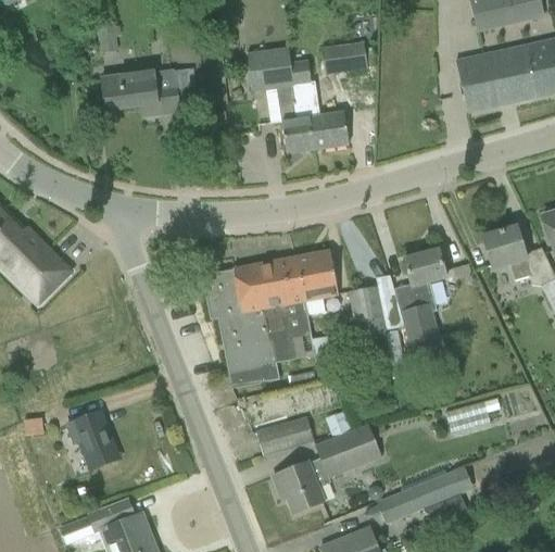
[(470,0),(477,29),(544,15),(540,0),(470,0)]
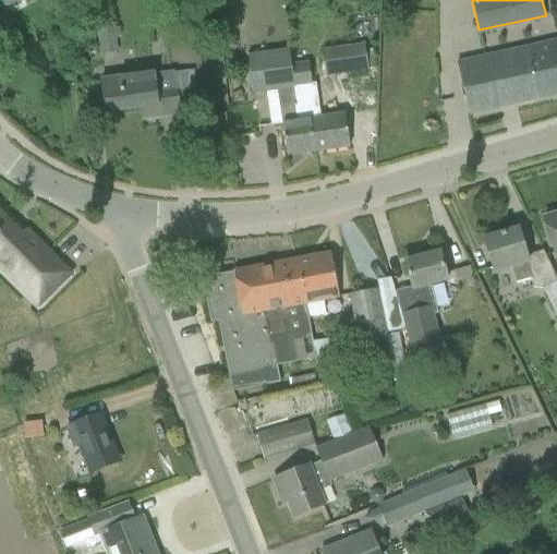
[(233,10),(223,11),(225,23),(234,22),(233,10)]
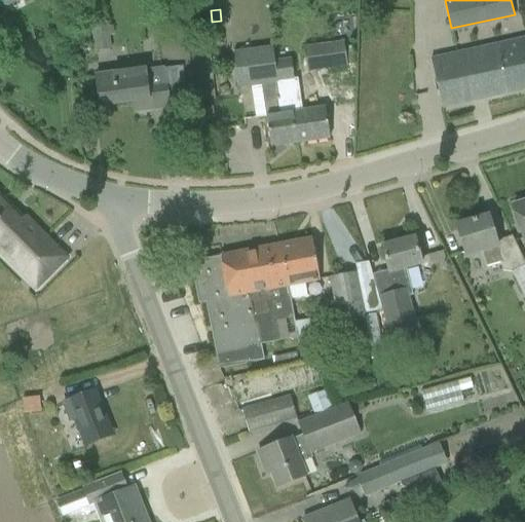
[(355,11),(339,13),(340,33),(357,32),(355,11)]
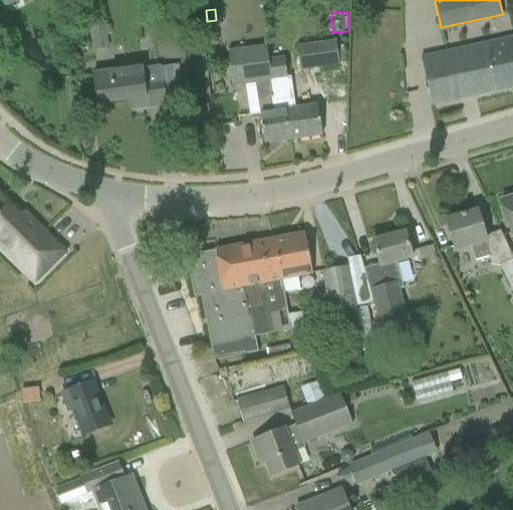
[(90,25),(92,47),(108,45),(106,32),(111,31),(110,23),(90,25)]
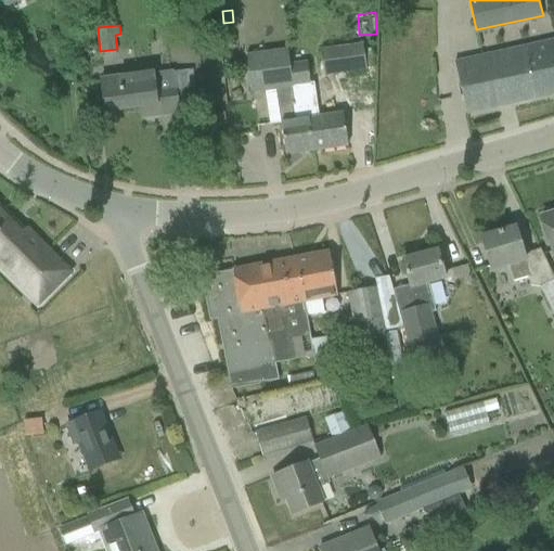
[(553,36),(454,59),(462,90),(466,112),(553,91),(553,36)]
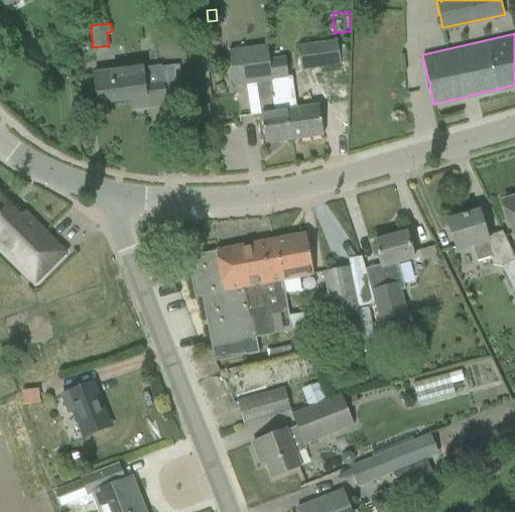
[(338,36),(298,42),(302,68),(342,61),(338,36)]
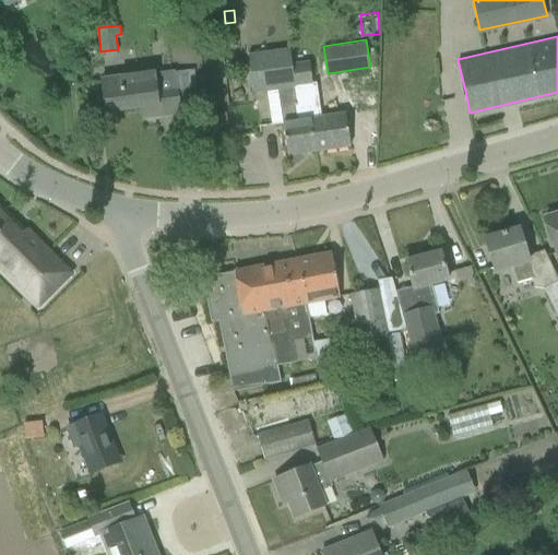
[(291,47),(248,52),(253,91),(279,86),(296,84),(293,62),(291,47)]
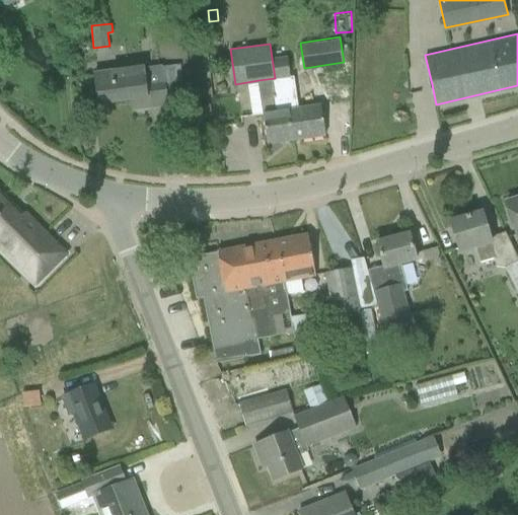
[(274,57),(272,58),(275,78),(276,78),(278,95),(293,93),(291,76),(288,55),(274,57)]
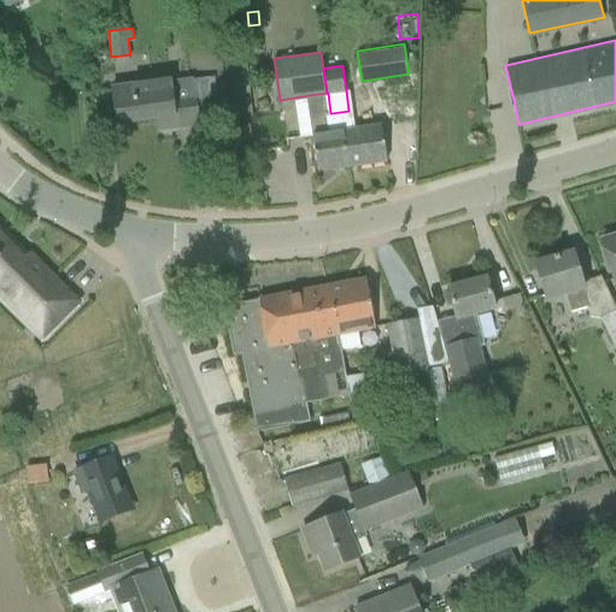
[(171,77),(136,82),(112,86),(117,121),(168,115),(169,127),(200,123),(193,75),(171,78),(171,77)]
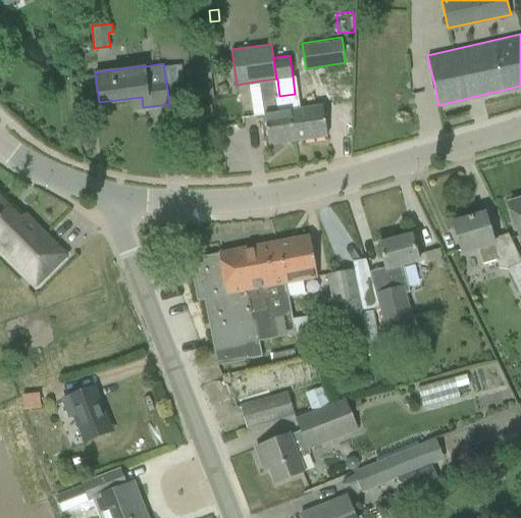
[(276,79),(260,81),(266,122),(269,143),(296,139),(292,109),(279,111),(277,97),(279,96),(277,79),(276,79)]
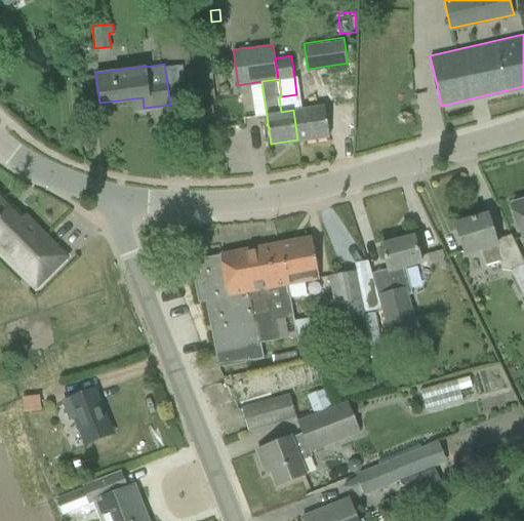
[(226,80),(217,85),(222,92),(230,87),(226,80)]
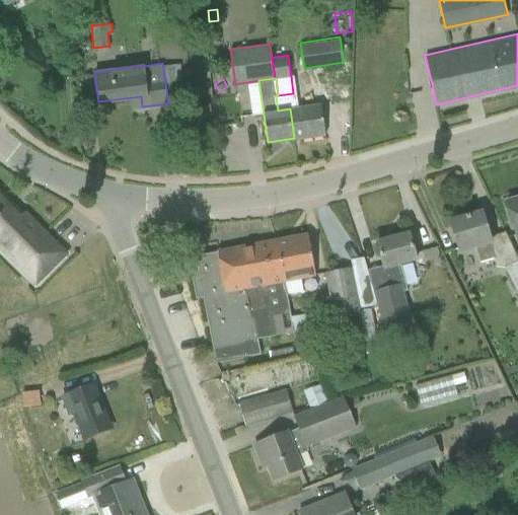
[(278,95),(276,96),(278,111),(290,108),(294,138),(325,133),(322,114),(321,103),(297,106),(295,93),(293,93),(278,95)]
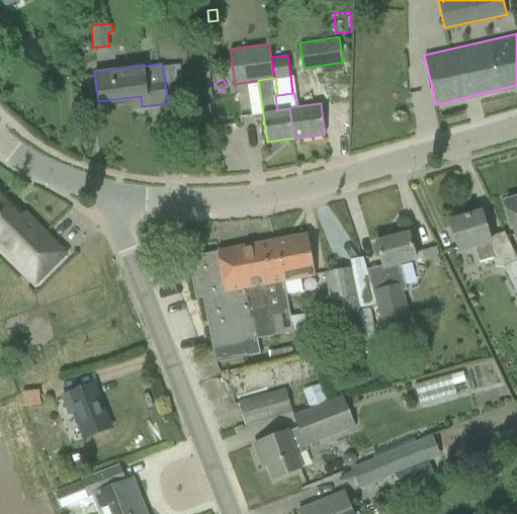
[(66,251),(25,210),(23,212),(0,188),(0,244),(35,280),(66,251)]
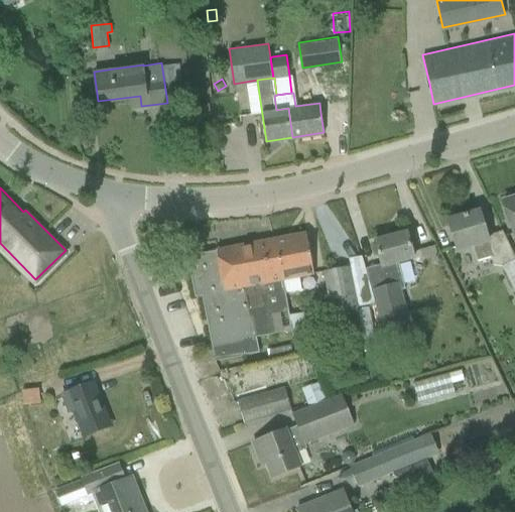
[(514,195),(504,199),(509,218),(514,234),(514,195)]
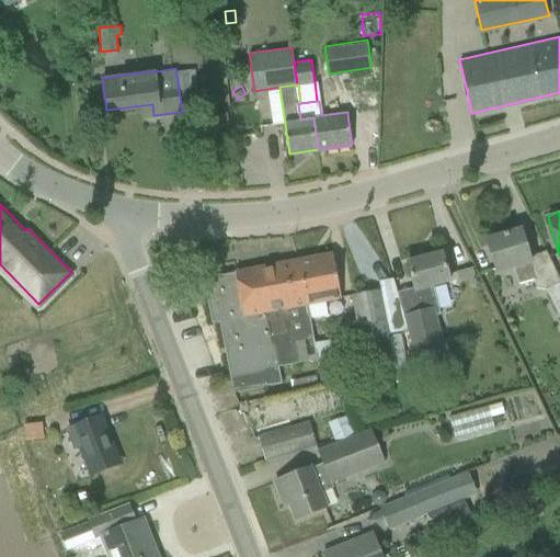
[(488,237),(494,258),(498,270),(514,265),(520,282),(536,276),(530,260),(532,260),(521,226),(488,237)]
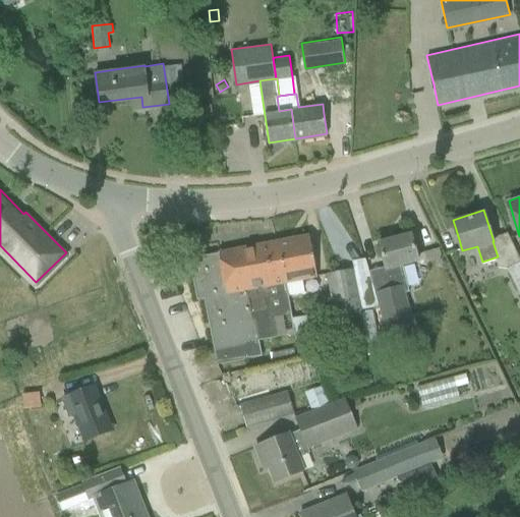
[(379,241),(385,265),(369,269),(385,327),(412,320),(405,290),(409,289),(402,263),(418,259),(411,232),(379,241)]
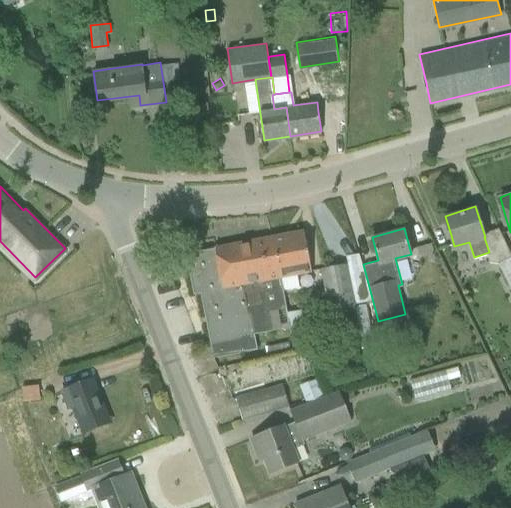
[(304,229),(273,235),(281,275),(312,269),(304,229)]
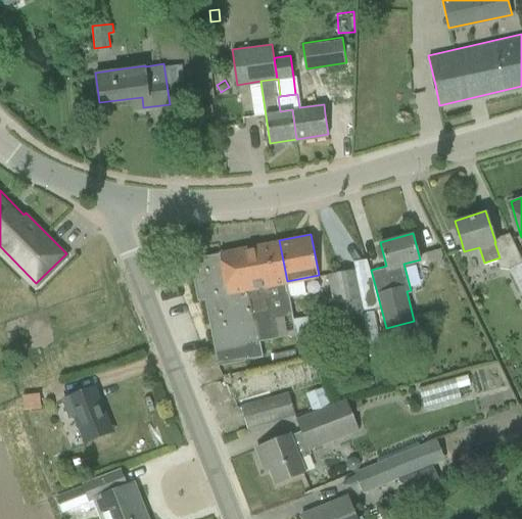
[(205,297),(218,364),(263,355),(259,339),(297,332),(294,319),(293,313),(287,281),(279,240),(220,252),(220,253),(192,260),(191,257),(190,257),(198,298),(205,297)]
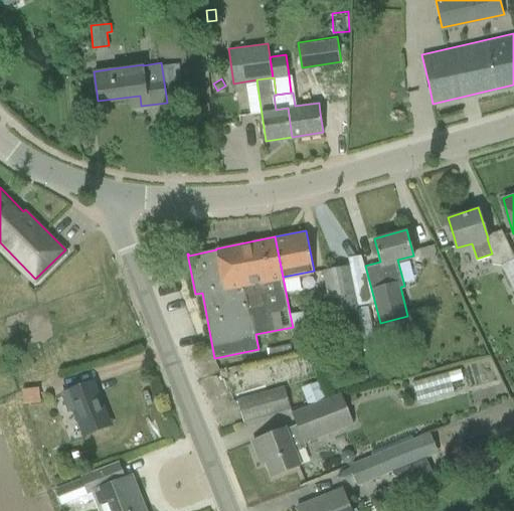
[(513,257),(501,263),(513,289),(513,257)]
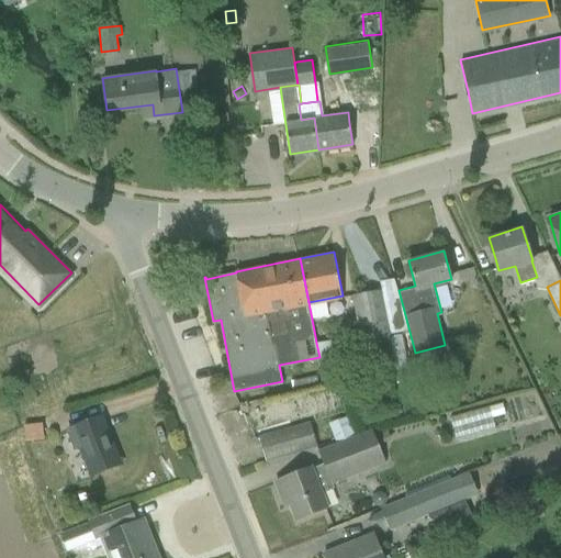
[(381,287),(352,293),(362,339),(366,338),(370,360),(393,356),(389,334),(390,334),(381,287)]
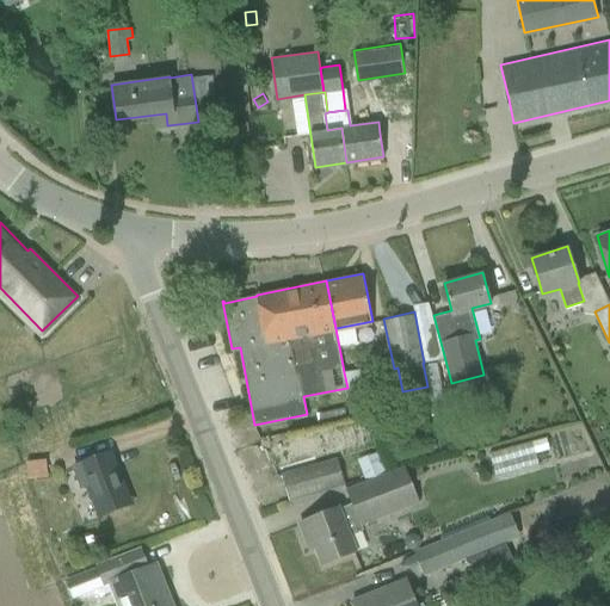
[(359,369),(344,372),(347,388),(350,399),(365,396),(359,369)]
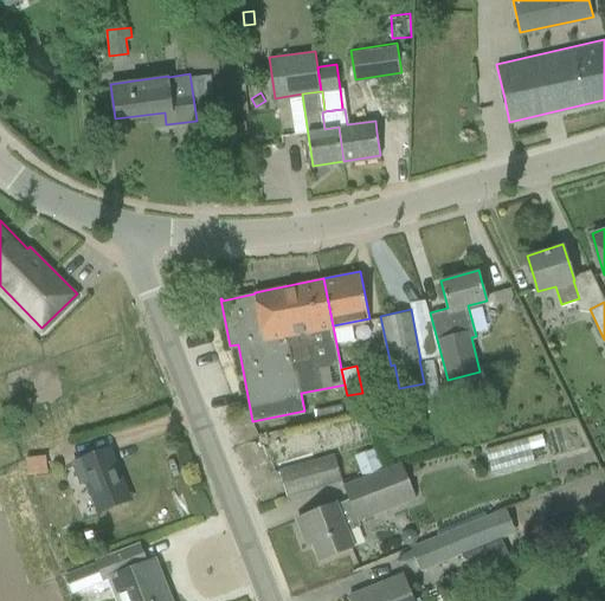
[(362,393),(347,395),(349,412),(368,408),(366,392),(362,393)]
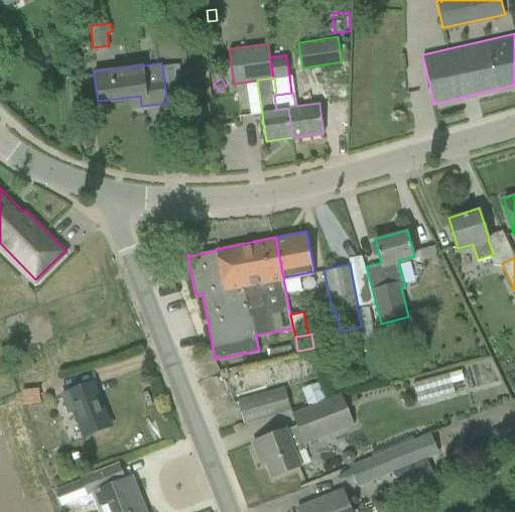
[(419,396),(466,383),(461,366),(414,379),(419,396)]
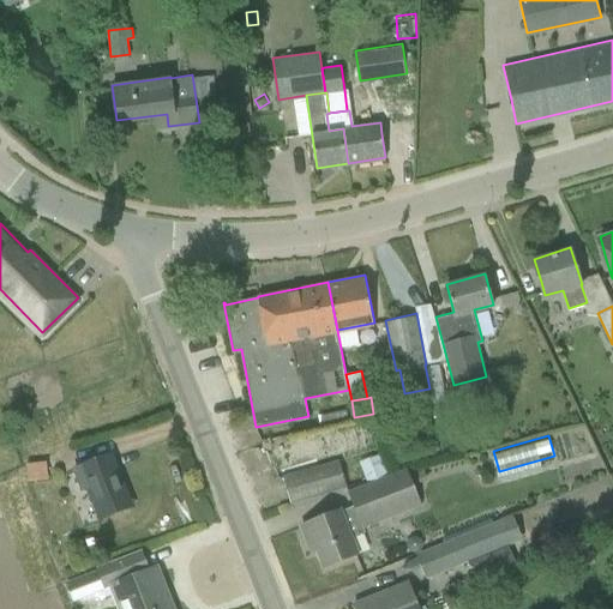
[(112,452),(89,460),(73,466),(82,487),(88,484),(100,516),(128,505),(118,477),(121,476),(112,452)]
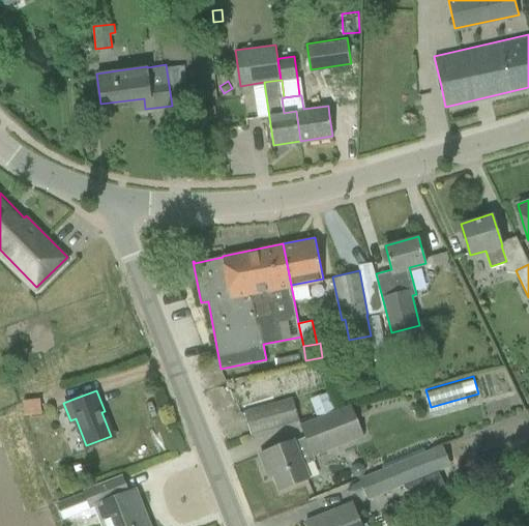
[(310,398),(317,415),(334,408),(327,390),(310,398)]
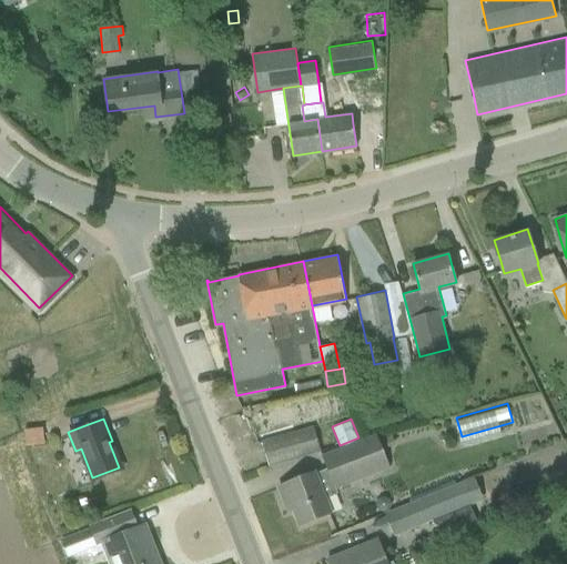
[(314,424),(262,440),(269,464),(321,449),(314,424)]
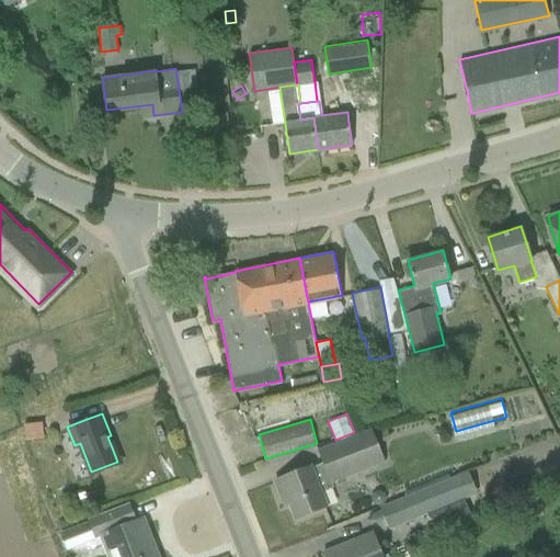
[(311,464),(296,470),(276,478),(285,502),(290,500),(297,516),(327,506),(321,490),(334,486),(332,480),(385,459),(372,427),(319,447),(323,461),(311,466),(311,464)]
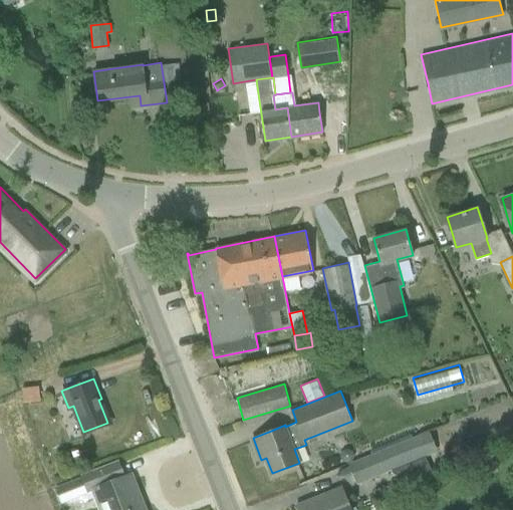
[(422,433),(349,462),(357,483),(393,469),(426,455),(430,453),(422,433)]
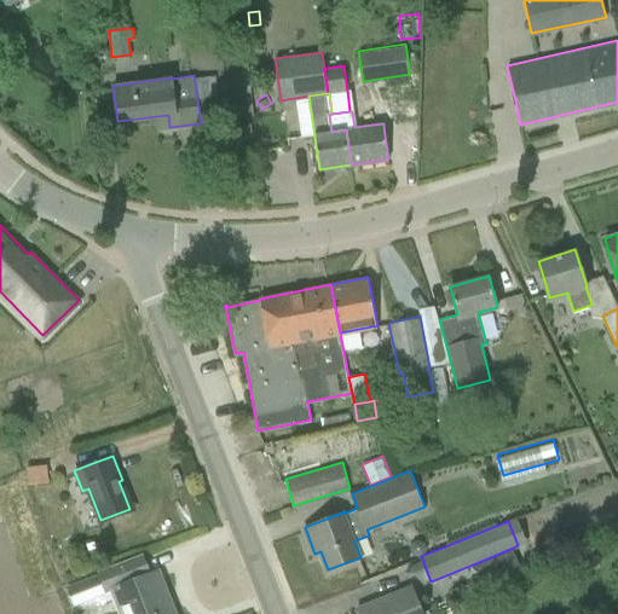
[(74,604),(99,594),(107,600),(116,596),(122,613),(174,613),(157,569),(150,573),(143,554),(100,571),(100,573),(67,586),(74,604)]
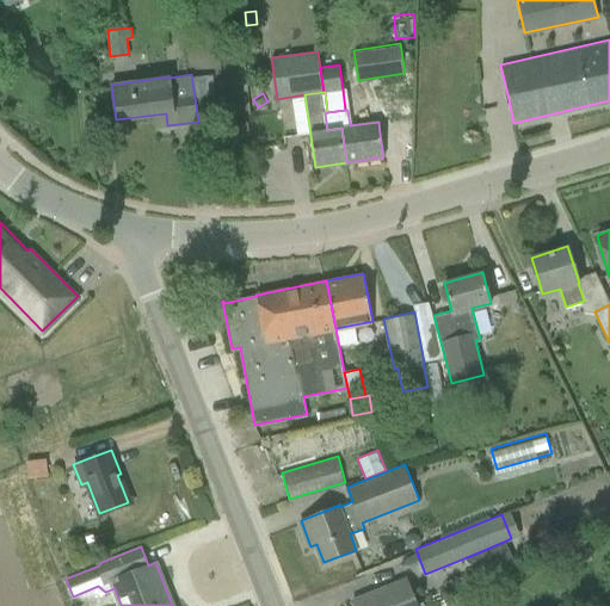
[(406,577),(375,589),(353,599),(356,605),(425,605),(423,600),(416,603),(406,577)]
